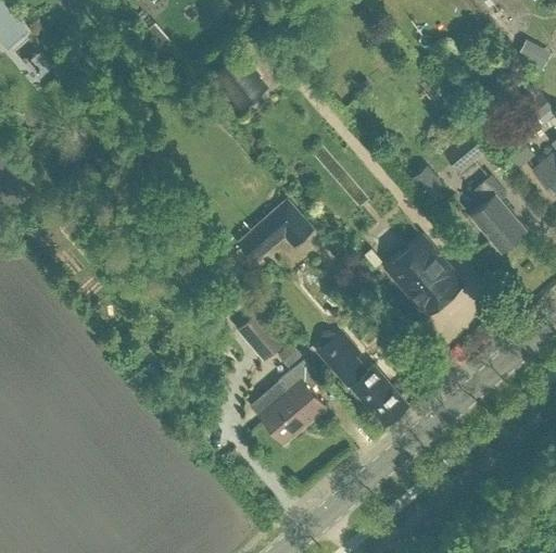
[(0,0),(0,38),(8,48),(27,32),(0,0)]
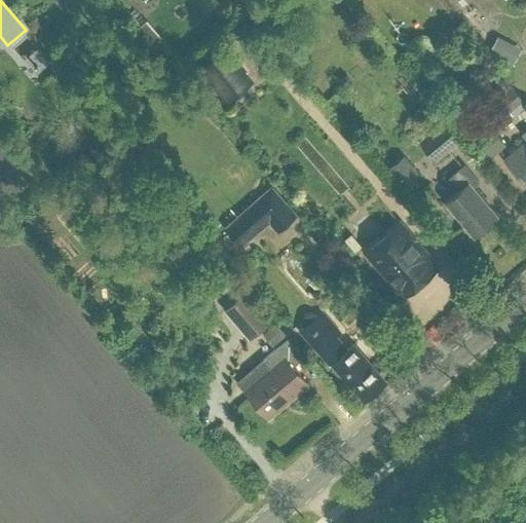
[(497,38),(489,54),(513,68),(521,51),(497,38)]
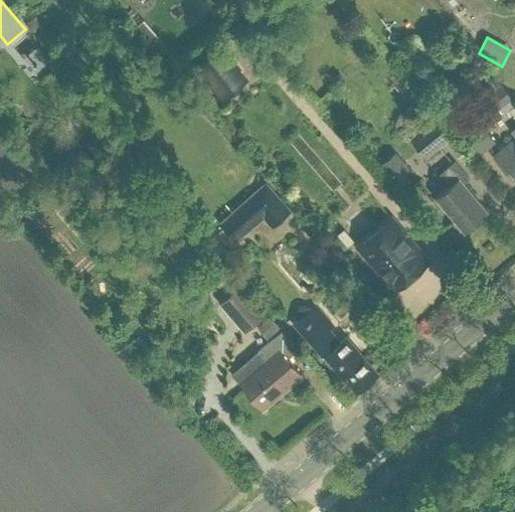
[(223,101),(245,81),(220,51),(197,70),(223,101)]
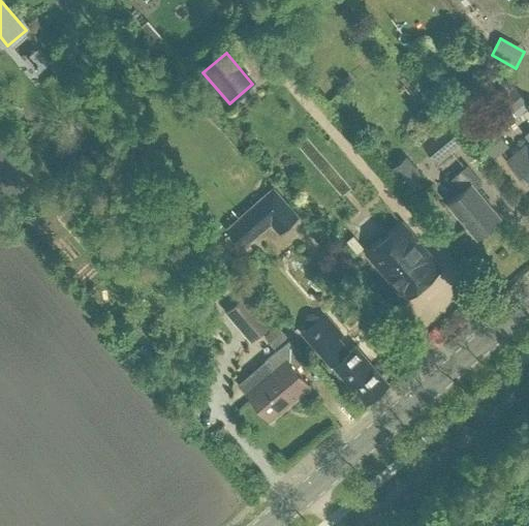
[(496,105),(506,118),(524,102),(515,91),(496,105)]
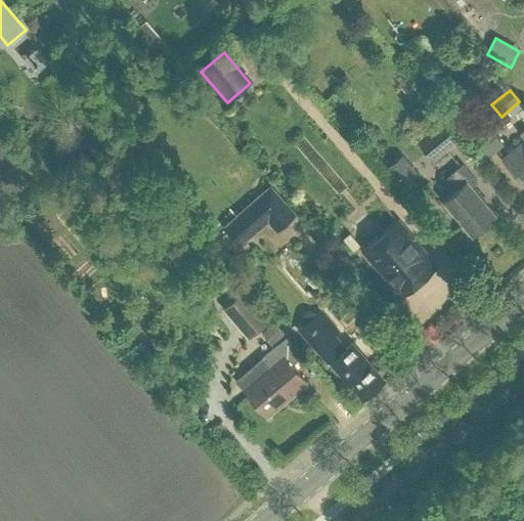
[(418,142),(434,161),(457,140),(442,122),(418,142)]
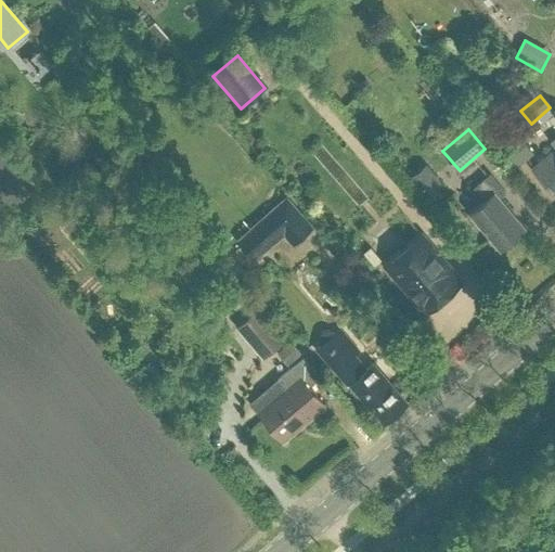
[(554,153),(533,171),(553,195),(554,194),(554,140),(551,144),(554,149),(554,153)]
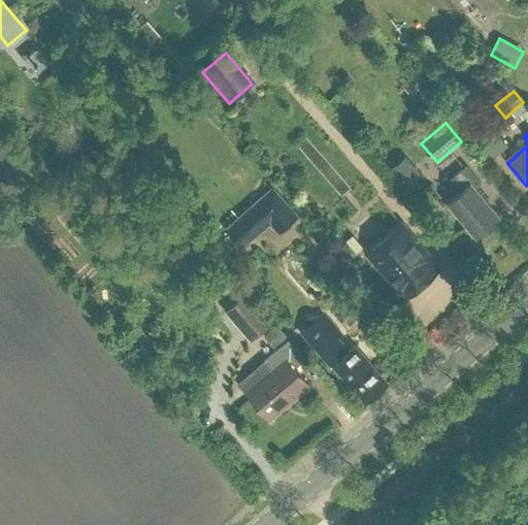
[(405,158),(392,169),(406,186),(420,174),(405,158)]
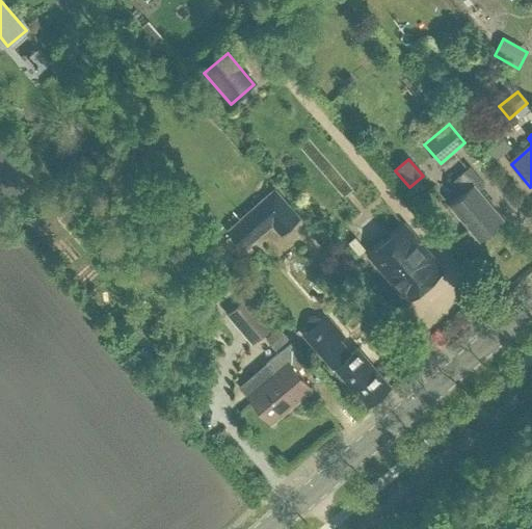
[(484,185),(471,168),(455,182),(464,193),(451,206),(480,240),(504,219),(478,190),(484,185)]
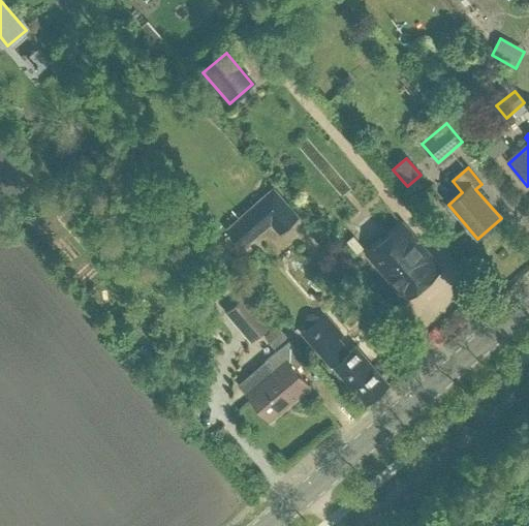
[(226,230),(240,247),(268,222),(279,235),(298,218),(273,190),(226,230)]
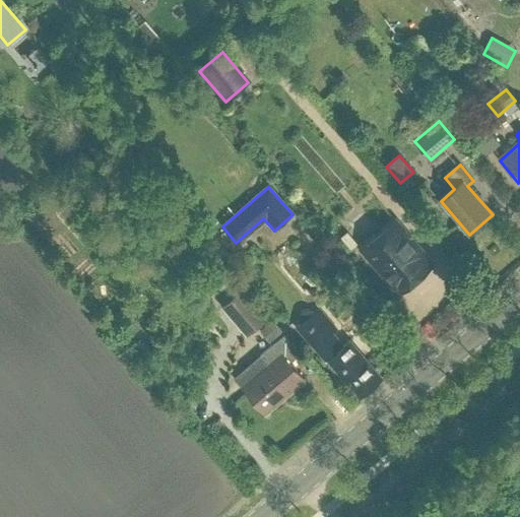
[(412,242),(394,221),(361,250),(398,295),(433,266),(418,250),(415,253),(409,245),(412,242)]
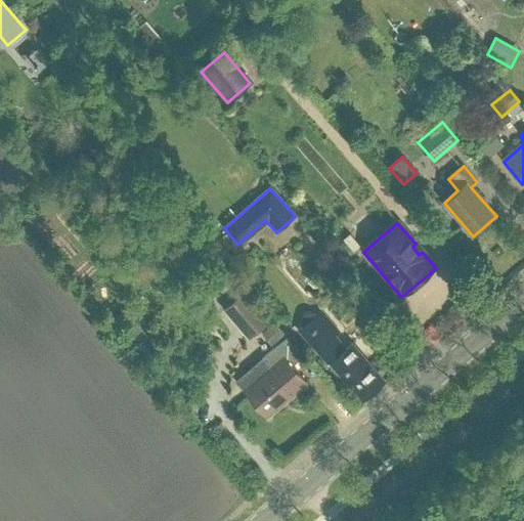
[(224,309),(249,338),(266,322),(242,294),(224,309)]
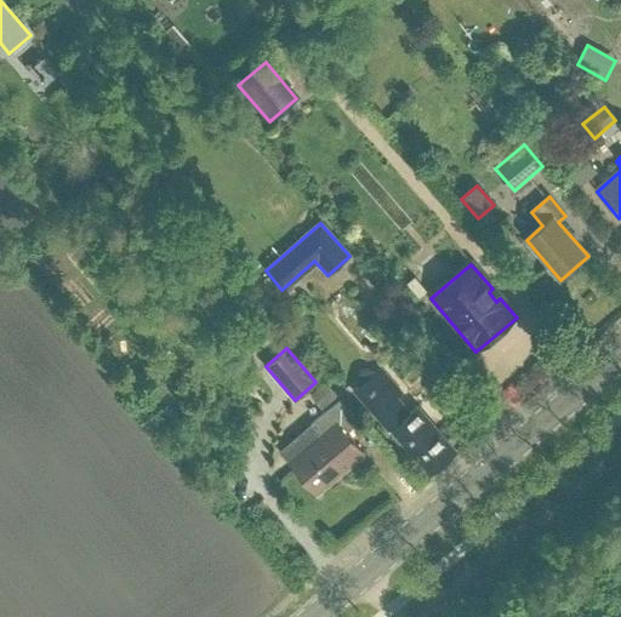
[(394,428),(431,472),(456,451),(416,403),(409,409),(396,393),(400,388),(383,367),(357,389),(392,430),(394,428)]
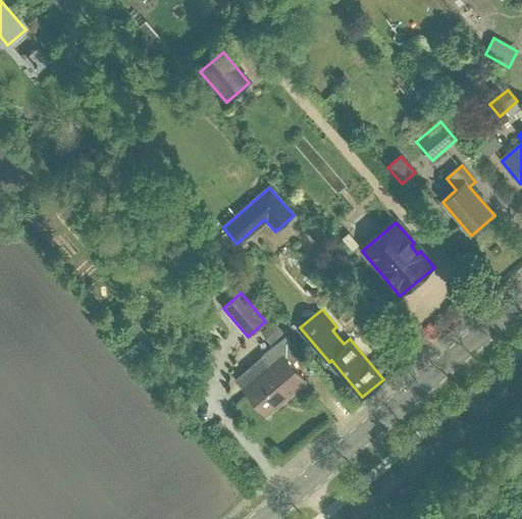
[(261,335),(271,348),(284,336),(274,324),(261,335)]
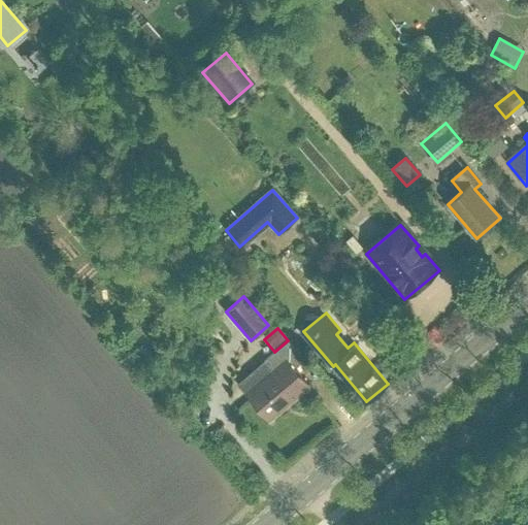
[(272,371),(246,393),(269,420),(308,387),(293,368),(304,359),(289,340),(264,362),(272,371)]
